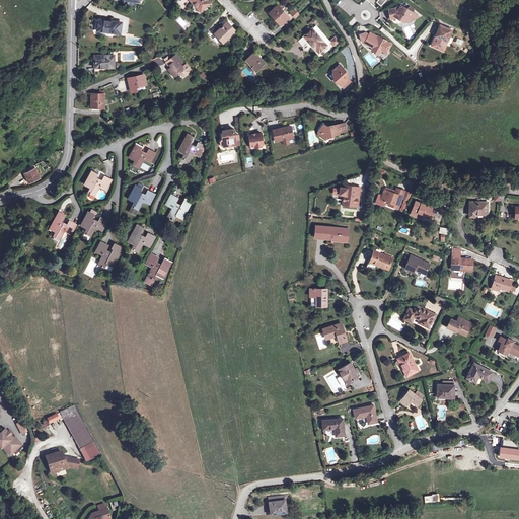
[(207,0),(190,0),(201,11),(210,3),(207,0)]
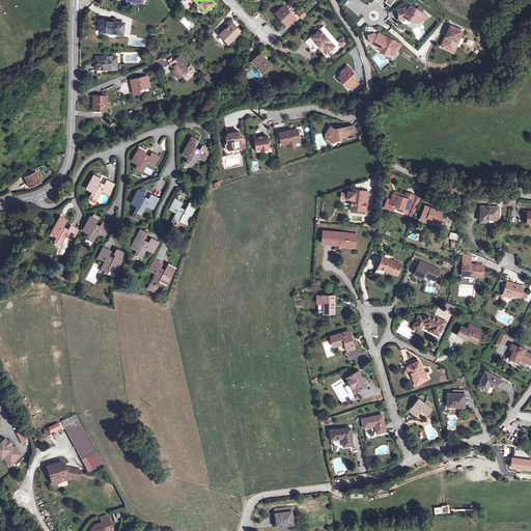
[(408,9),(398,11),(399,18),(404,17),(408,18),(413,21),(418,19),(420,22),(428,18),(421,12),(422,11),(419,9),(418,10),(410,5),(408,9)]
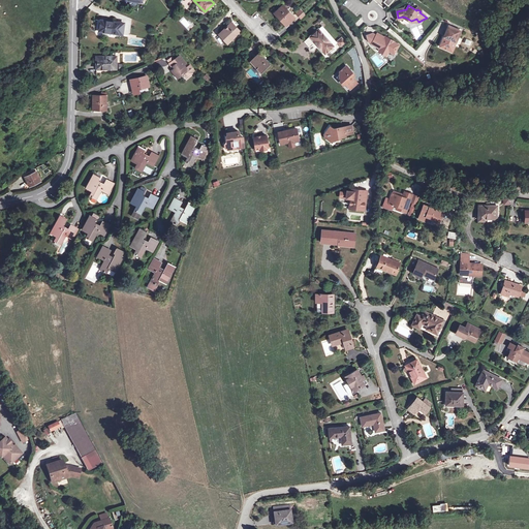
[(283,6),(275,13),(286,25),(293,18),(283,6)]
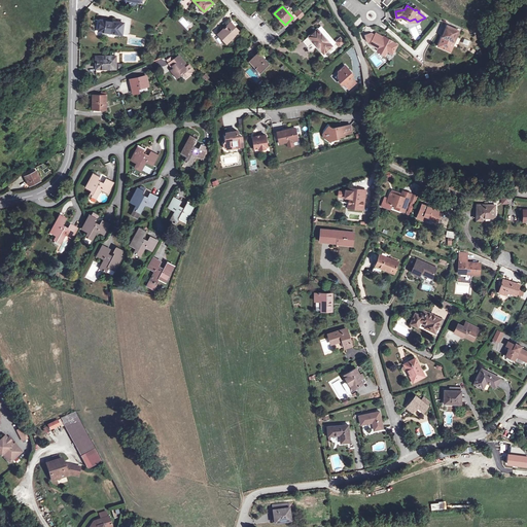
[(395,11),(393,11),(395,20),(405,18),(401,16),(396,18),(395,11)]
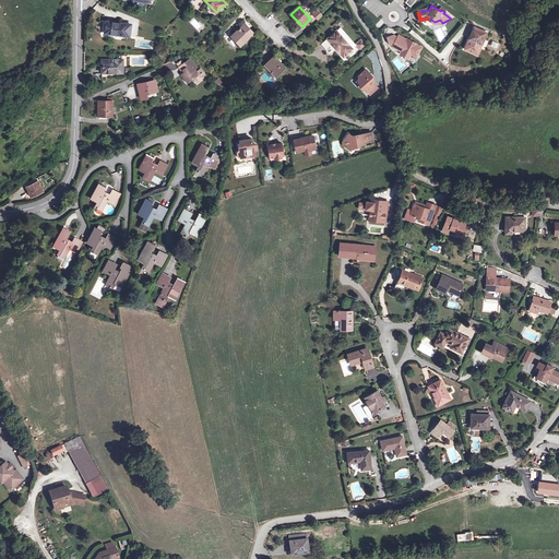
[(106,21),(105,33),(130,36),(131,24),(106,21)]
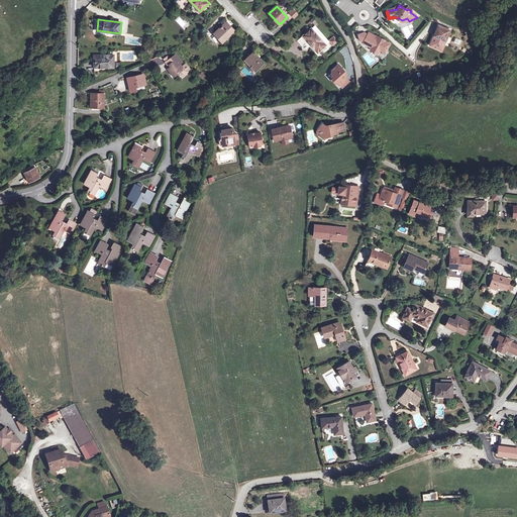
[(226,22),(215,33),(222,41),(234,31),(226,22)]
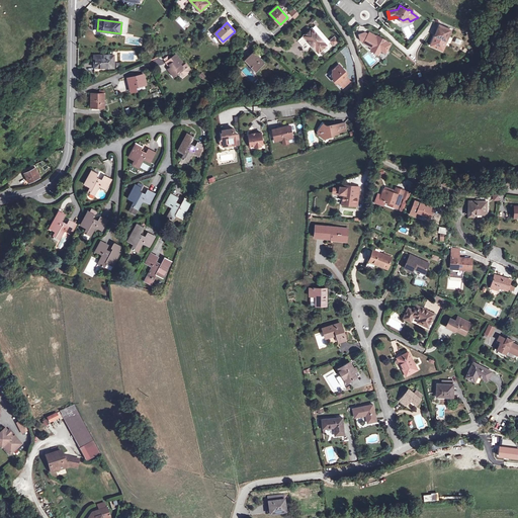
[(316,25),(312,28),(327,45),(330,41),(316,25)]
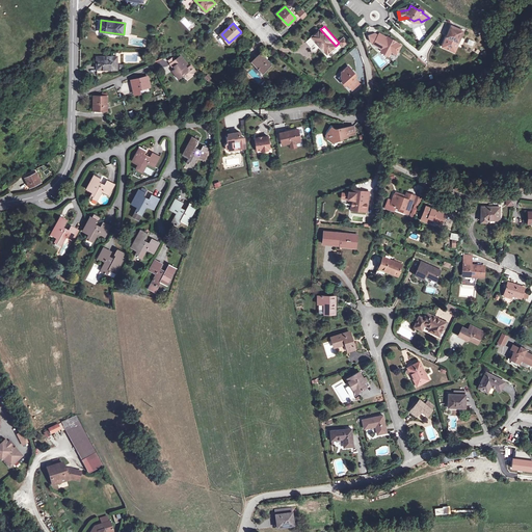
[(447,40),(445,41),(448,49),(457,46),(456,44),(458,43),(463,31),(451,26),(447,36),(447,40)]
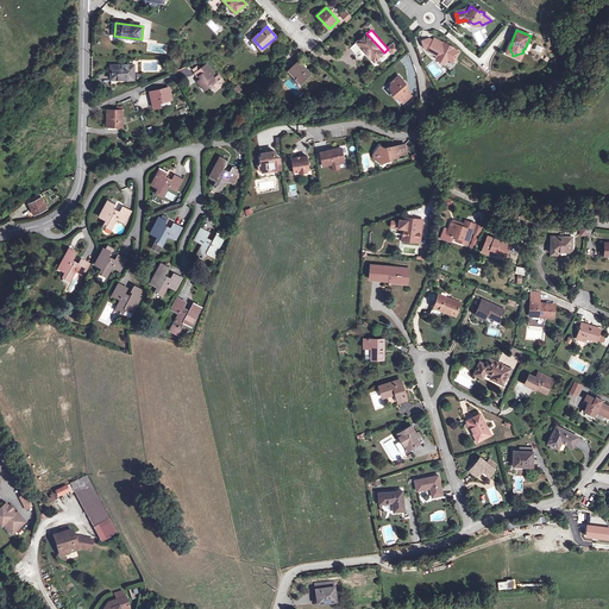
[(366,33),(357,42),(363,49),(374,62),(375,61),(383,54),(384,52),(366,33)]
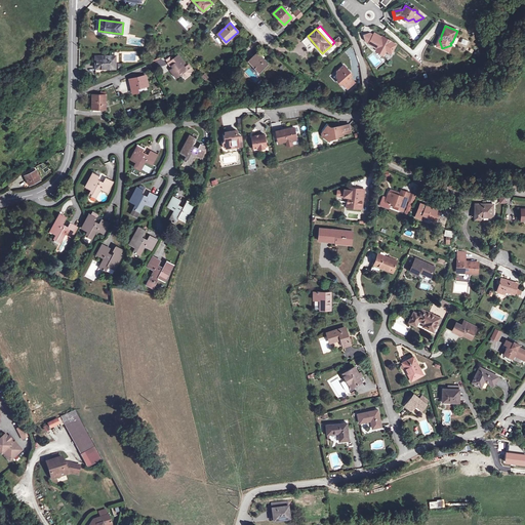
[(370,33),(363,34),(365,41),(368,43),(373,34),(370,33)]
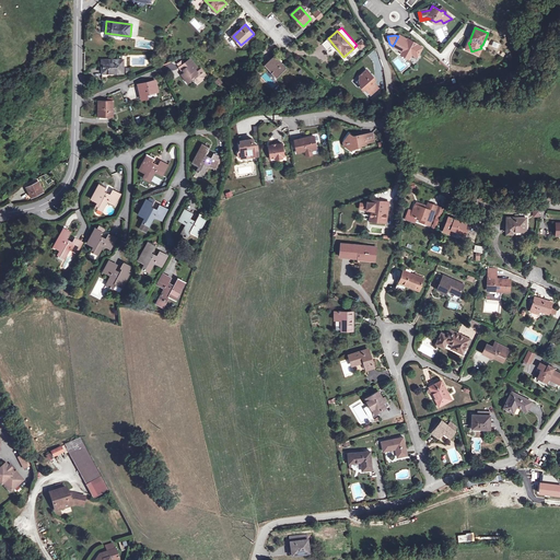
[(398,36),(393,46),(403,51),(410,56),(411,55),(417,57),(422,48),(408,39),(407,42),(398,36)]
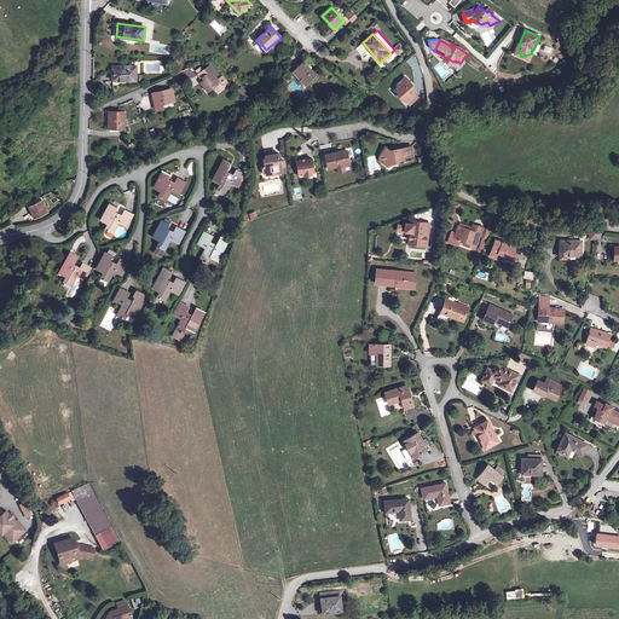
[(369,50),(363,42),(356,48),(363,56),(369,50)]
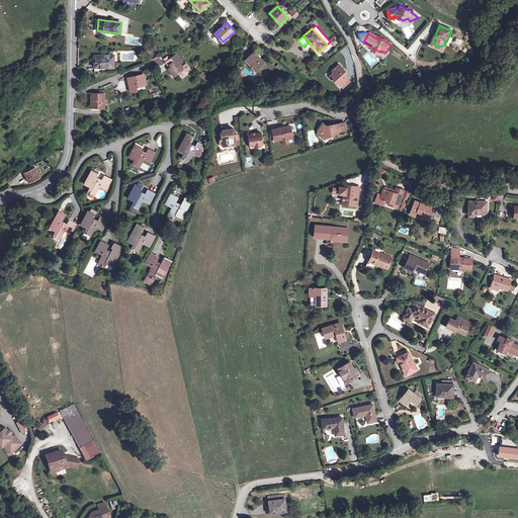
[(326,46),(319,52),(322,56),(329,49),(326,46)]
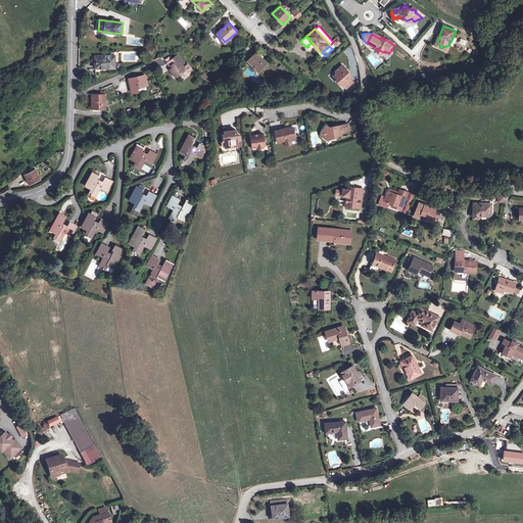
[(256,52),(247,59),(254,67),(257,64),(262,68),(267,63),(256,52)]
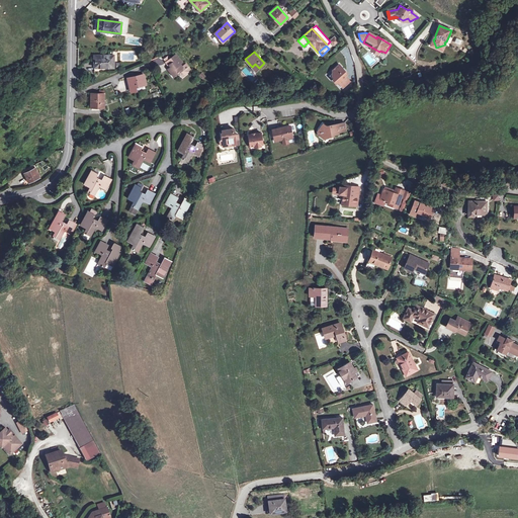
[(167,61),(166,62),(168,66),(169,65),(171,67),(170,67),(168,69),(171,73),(172,72),(175,75),(179,72),(182,76),(188,72),(187,71),(190,69),(186,64),(182,67),(180,64),(182,62),(176,54),(170,59),(167,61)]
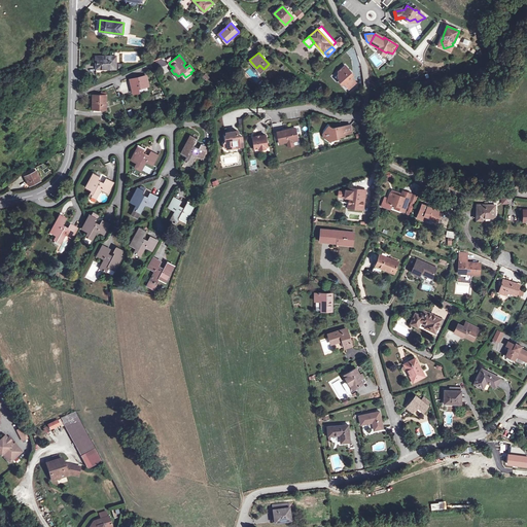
[(97,57),(96,68),(115,68),(115,57),(97,57)]
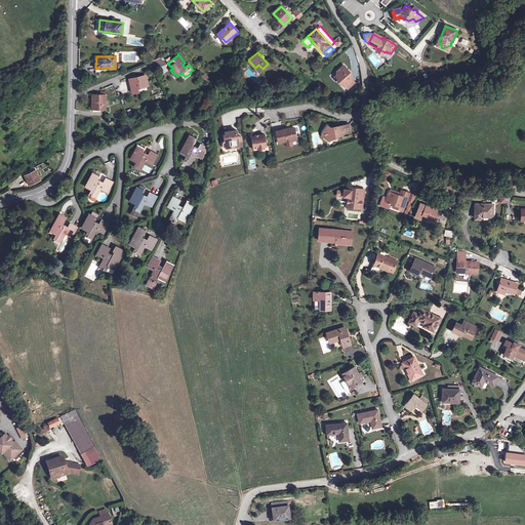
[(352,75),(344,66),(337,71),(336,77),(338,79),(337,80),(340,84),(342,83),(348,88),(355,82),(350,76),(352,75)]
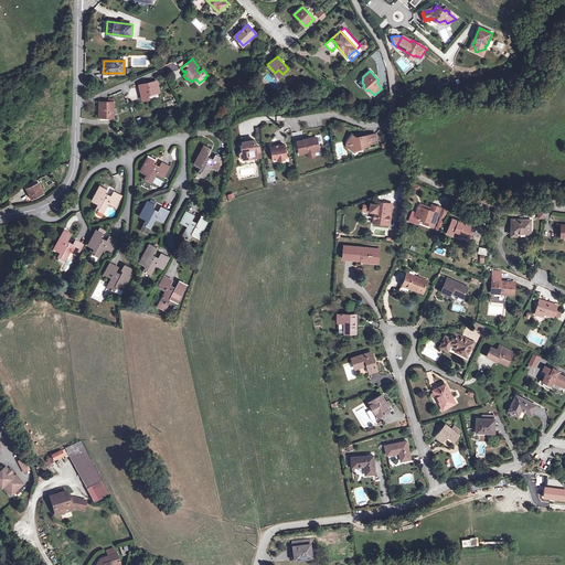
[(157,81),(139,85),(144,100),(149,98),(148,95),(159,92),(157,81)]
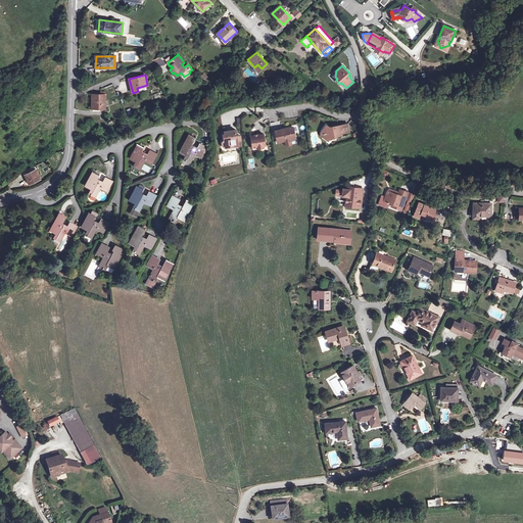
[(90,105),(90,108),(96,108),(96,110),(100,110),(100,107),(105,107),(105,94),(92,94),(92,105),(90,105)]
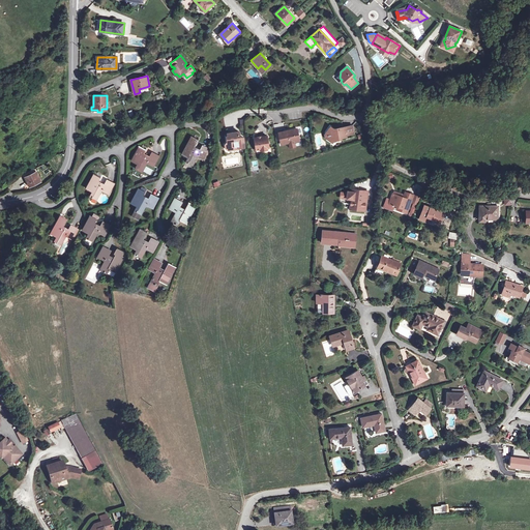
[(330,126),(326,133),(328,135),(329,137),(327,139),(332,142),(334,139),(337,140),(341,139),(341,138),(346,137),(346,135),(354,134),(352,125),(336,128),(336,129),(334,130),(334,129),(330,126)]
